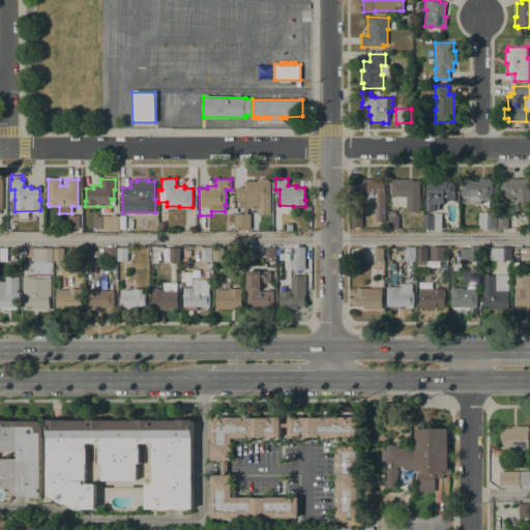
[(249,208),(249,214),(251,214),(251,230),(235,230),(235,213),(241,213),(241,203),(237,203),(237,200),(236,200),(235,187),(244,187),(244,181),(258,181),(258,179),(268,179),(268,181),(270,181),(270,213),(257,213),(257,208),(249,208)]
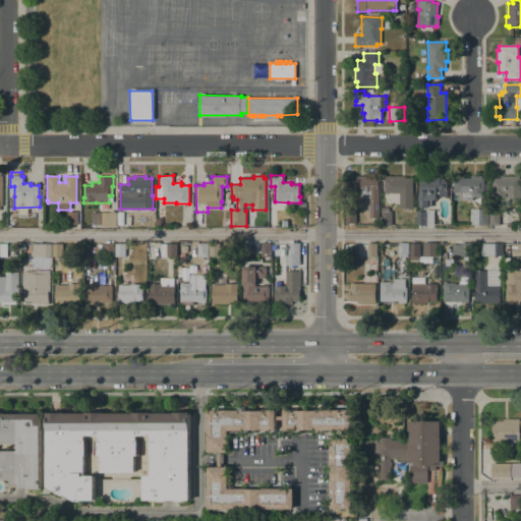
[(380,218),(369,218),(369,197),(360,197),(360,196),(356,196),(356,223),(346,223),(345,187),(350,187),(350,179),(356,179),(356,176),(366,176),(366,178),(371,178),(371,176),(378,176),(378,188),(379,188),(380,218)]
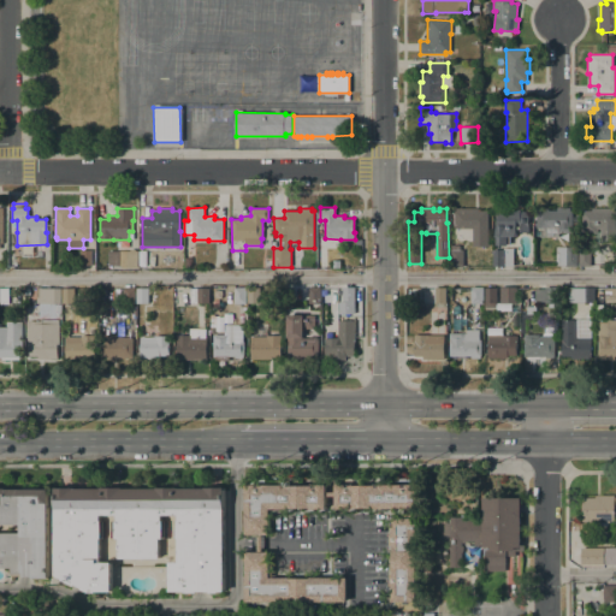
[(489,244),(473,246),(472,229),(455,229),(454,208),(478,208),(478,211),(487,211),(489,244)]
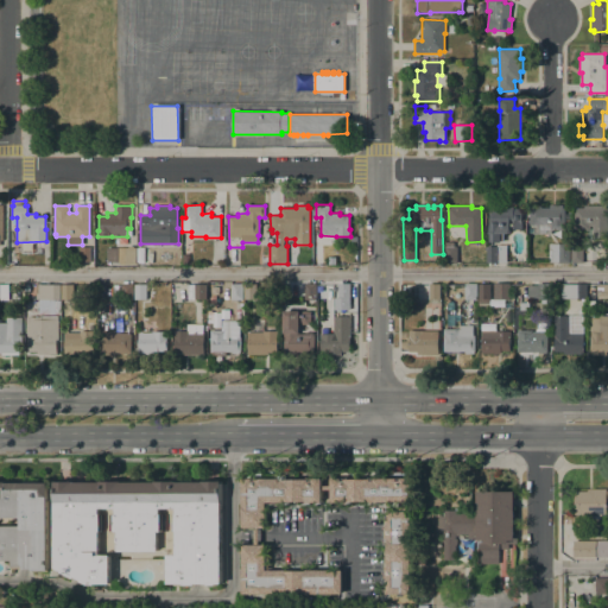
[(499,206),(499,207),(513,207),(513,209),(521,208),(521,228),(510,229),(510,233),(504,233),(504,241),(491,242),(489,206),(499,206)]
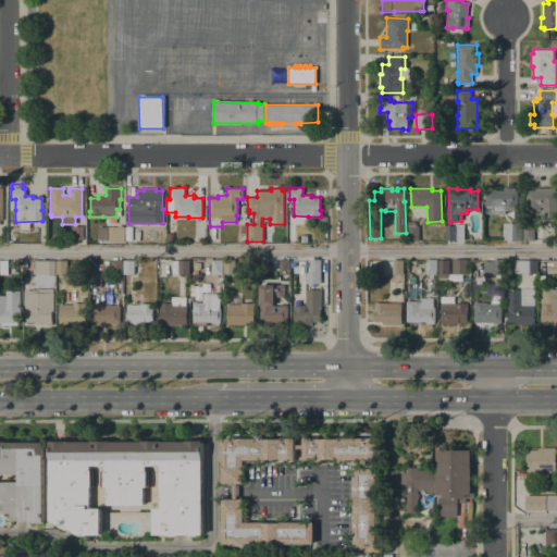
[(517,210),(504,210),(504,206),(484,206),(485,193),(487,193),(487,189),(503,189),(503,188),(516,188),(516,189),(517,189),(517,193),(517,210)]
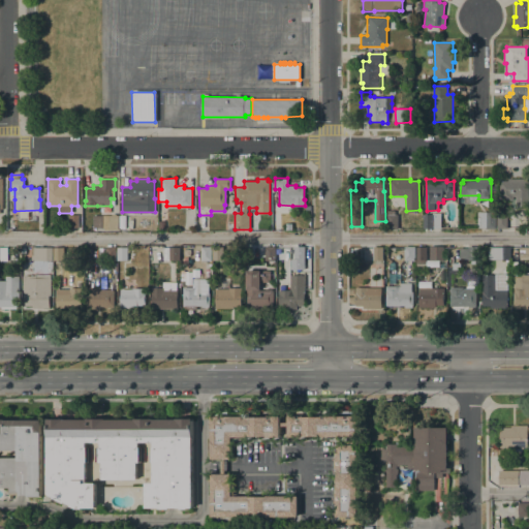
[(516,199),(500,199),(500,181),(508,181),(508,179),(528,179),(528,209),(516,209),(516,208),(516,199)]
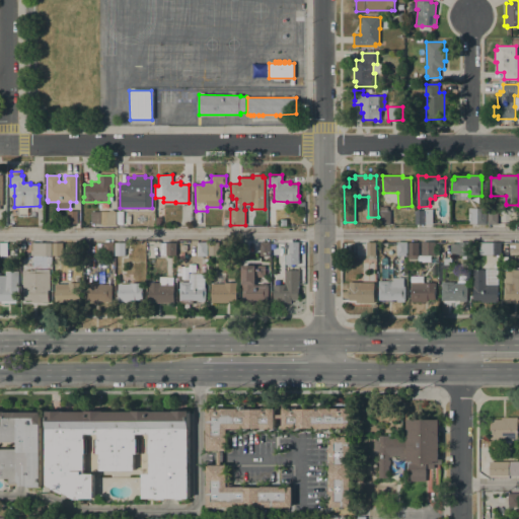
[(468,223),(468,208),(487,208),(487,223),(477,223),(468,223)]
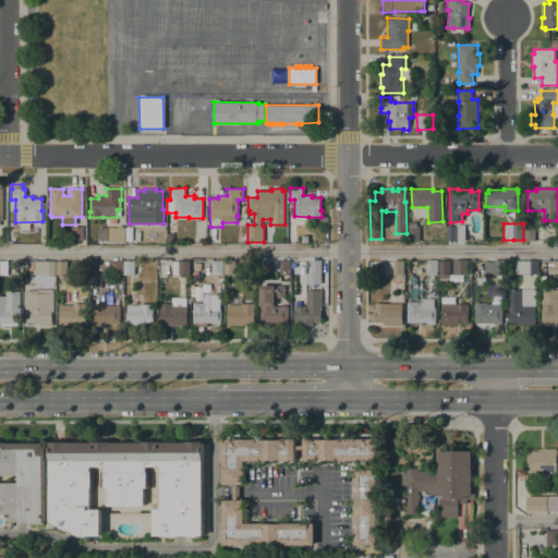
[(457,226),(457,225),(464,225),(465,241),(446,241),(446,227),(457,226)]
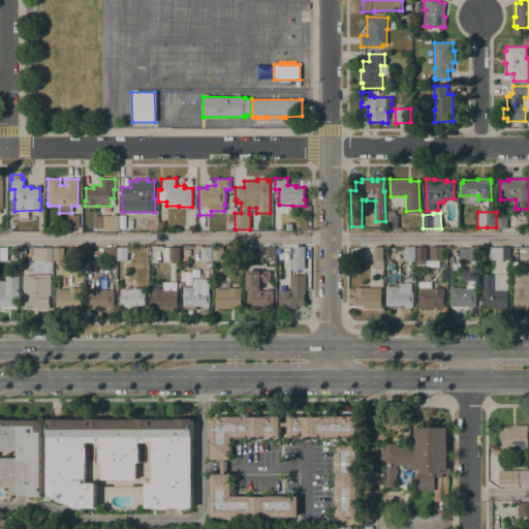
[(398,214),(398,228),(387,228),(387,214),(398,214)]
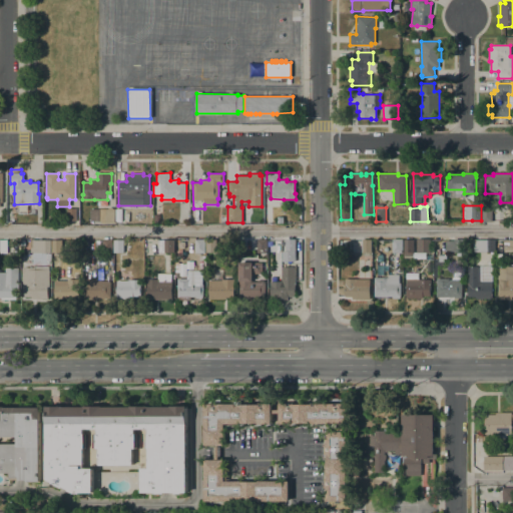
[(492,221),(483,221),(483,207),(491,207),(492,221)]
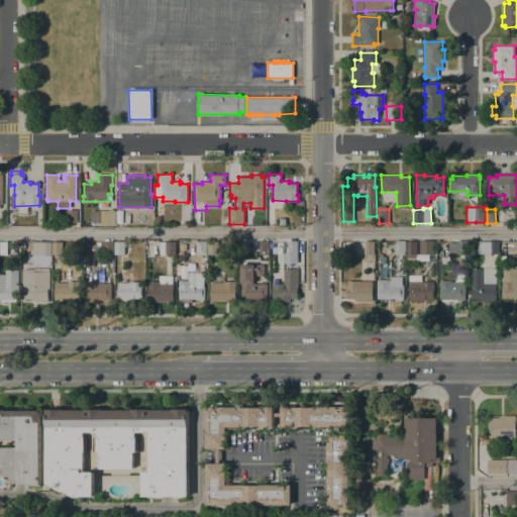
[(103,210),(103,211),(115,211),(115,224),(103,224),(103,223),(91,223),(90,210),(103,210)]
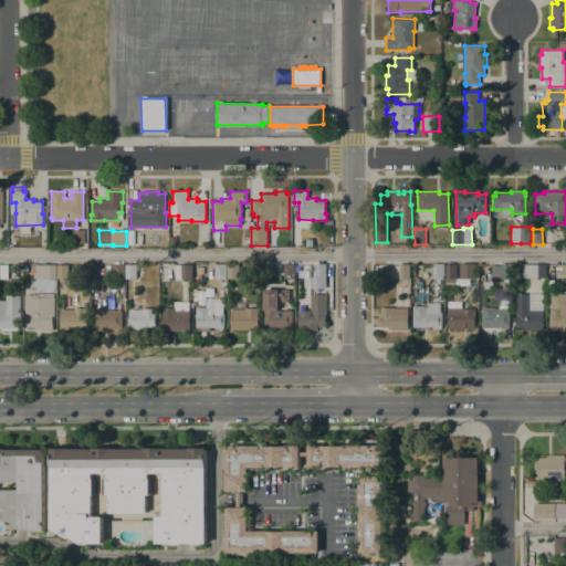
[(83,232),(83,245),(74,245),(74,232),(83,232)]
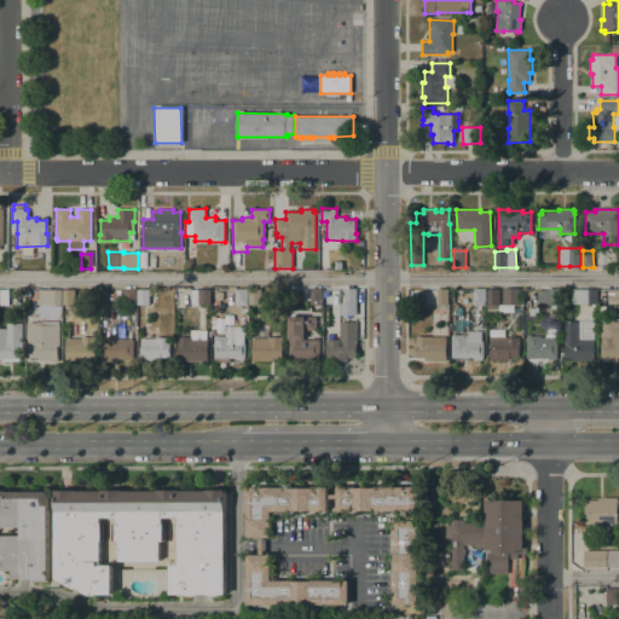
[(248,288),(248,305),(236,305),(236,288),(248,288)]
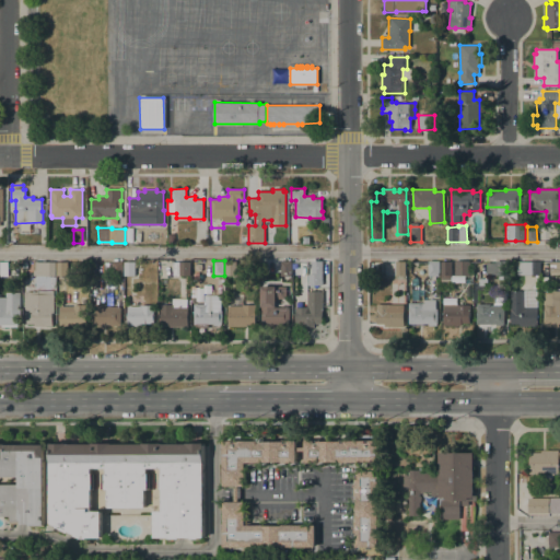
[(291,260),(291,276),(280,276),(280,261),(291,260)]
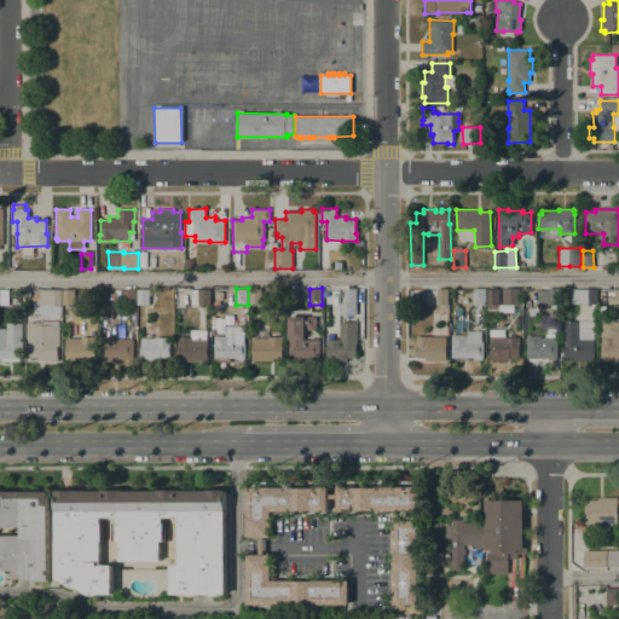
[(485,288),(486,305),(473,305),(473,288),(485,288)]
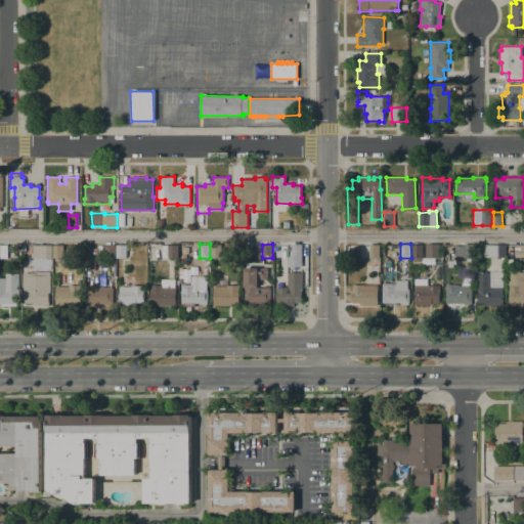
[(439,244),(439,258),(426,258),(426,244),(439,244)]
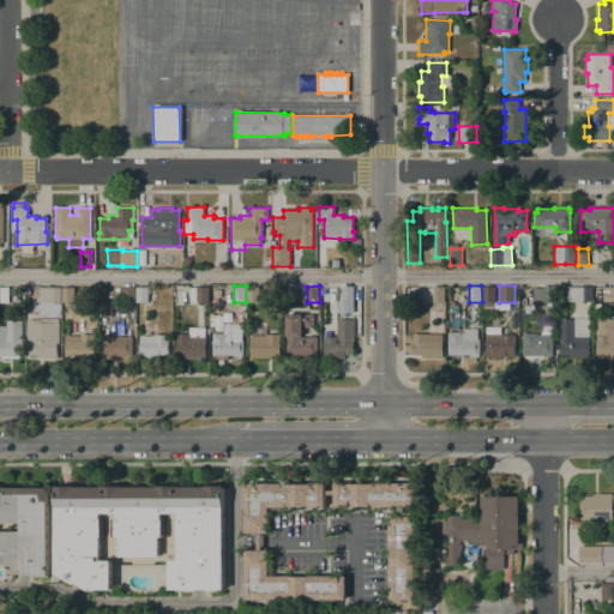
[(543,288),(543,286),(555,286),(555,301),(543,302),(543,300),(534,301),(533,288),(543,288)]
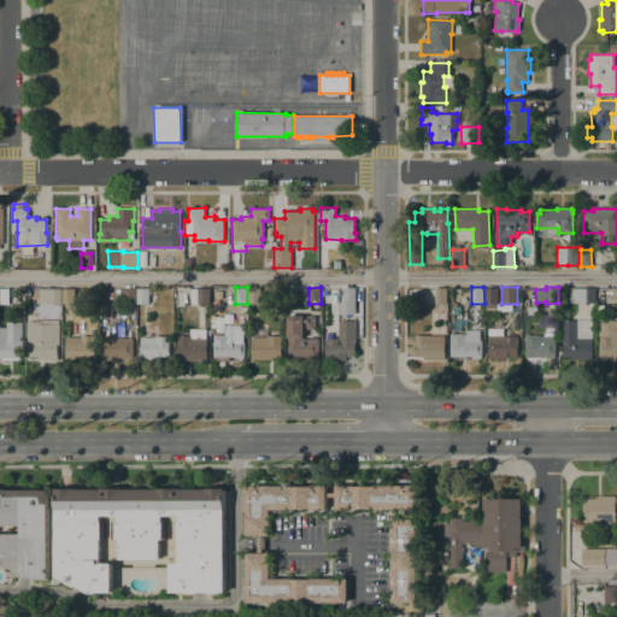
[(595,303),(575,303),(575,287),(595,287),(595,303)]
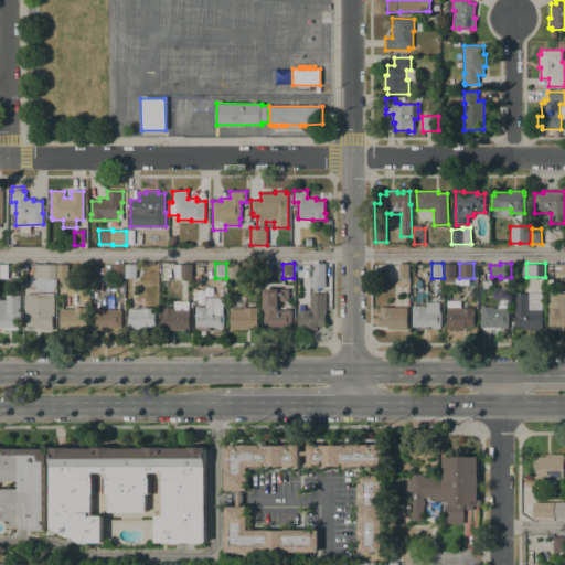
[(56,264),(55,278),(33,278),(33,264),(56,264)]
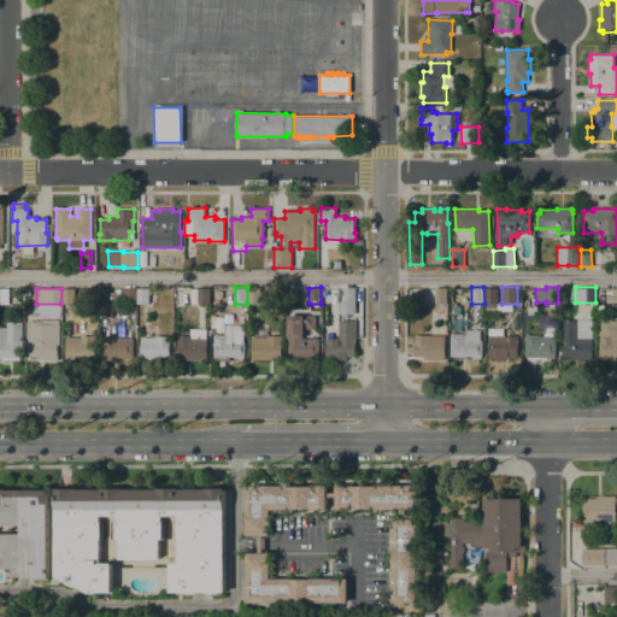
[(75,288),(75,304),(63,304),(62,288),(75,288)]
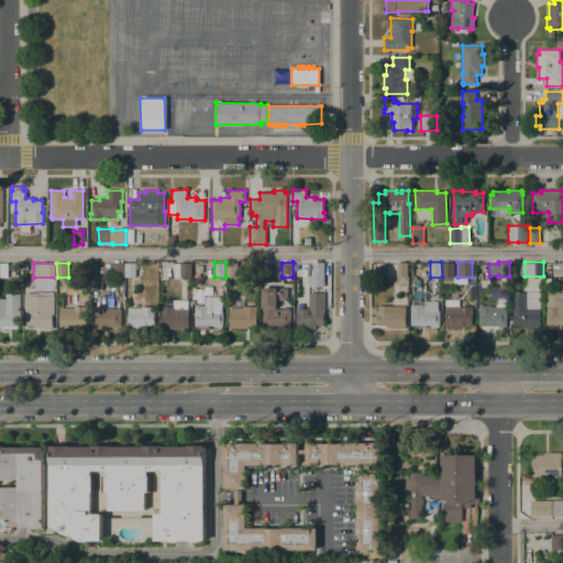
[(123,263),(123,277),(112,277),(112,263),(123,263)]
